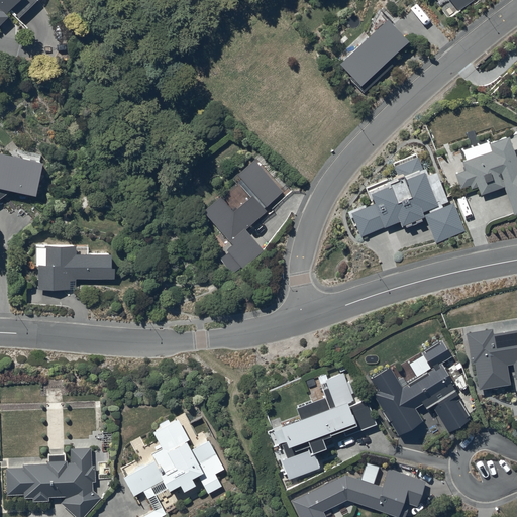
[(0,0),(0,17),(9,8),(20,18),(36,0),(0,0)]
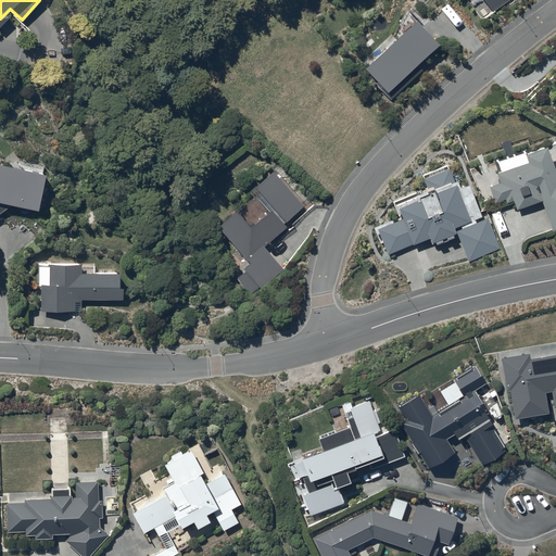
[(481,0),(493,15),(514,0),(481,0)]
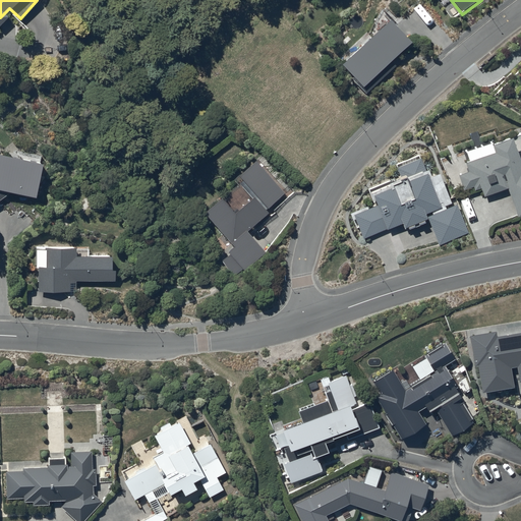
[(388,17),(338,65),(366,94),(395,66),(390,61),(411,41),(388,17)]
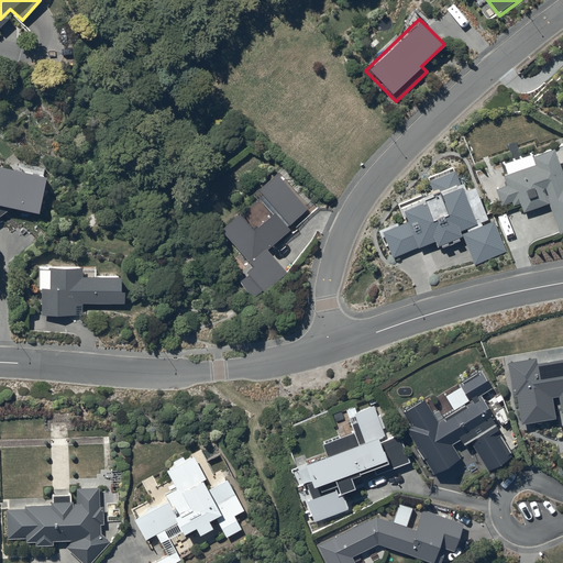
[(562,175),(552,147),(530,155),(533,164),(501,176),(505,186),(496,189),(501,205),(511,201),(514,206),(519,203),(523,213),(549,205),(561,236),(562,235),(562,175)]
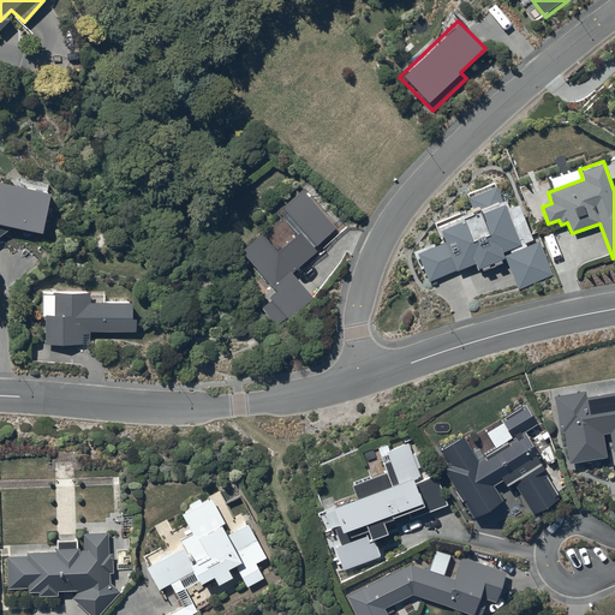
[(51,191),(0,181),(0,236),(12,228),(42,233),(51,191)]
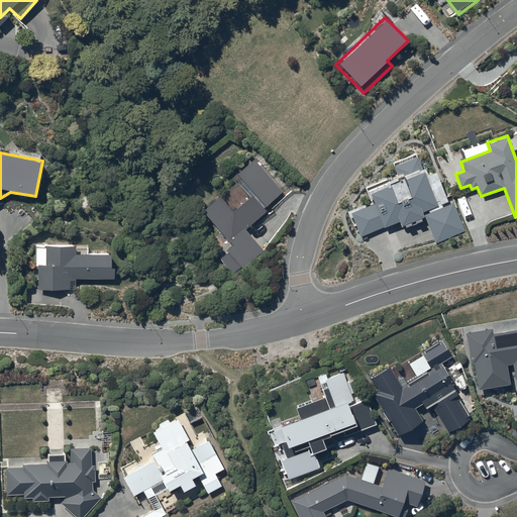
[(264,208),(283,191),(253,157),(234,174),(238,179),(234,182),(246,196),(232,208),(219,193),(199,210),(228,244),(223,248),(227,253),(221,259),(233,272),(240,266),(244,270),(266,251),(245,229),(267,211),(264,208)]
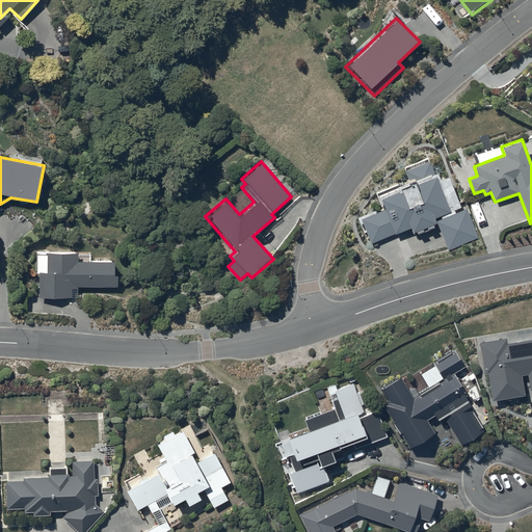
[(429,161),(404,171),(407,179),(374,192),(379,205),(382,204),(384,209),(360,219),(370,244),(410,229),(413,234),(436,223),(435,221),(434,218),(450,212),(429,161)]
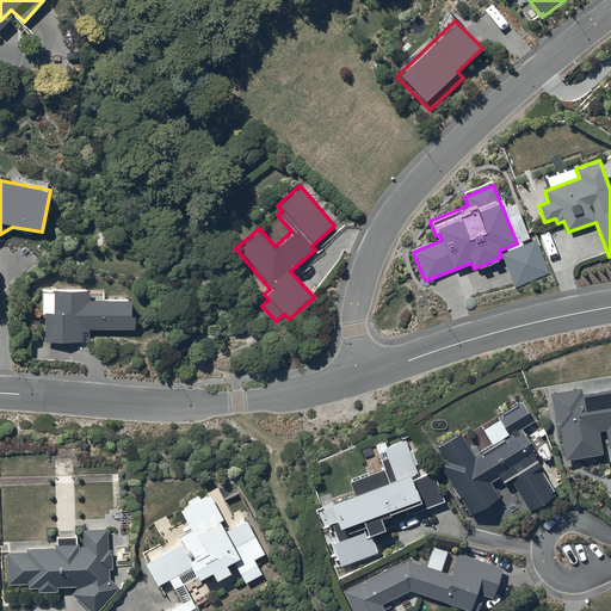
[(536,240),(500,254),(514,288),(550,273),(536,240)]
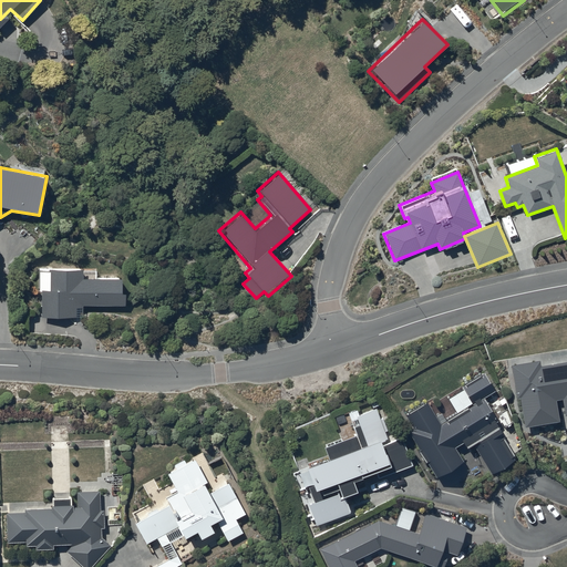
[(81,269),(49,269),(50,291),(42,291),(43,318),(78,317),(76,309),(83,309),(83,306),(124,306),(124,294),(121,294),(121,277),(82,278),(81,269)]
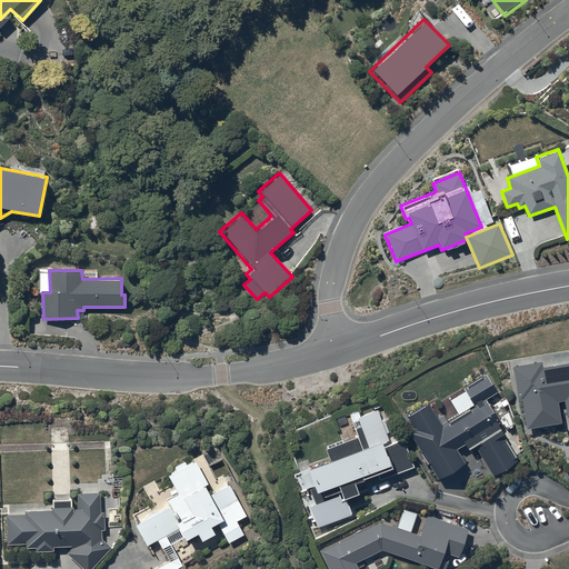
[(542,361),(513,366),(519,399),(522,398),(527,427),(560,421),(557,401),(563,400),(566,417),(568,416),(568,355),(568,361),(543,366),(542,361)]
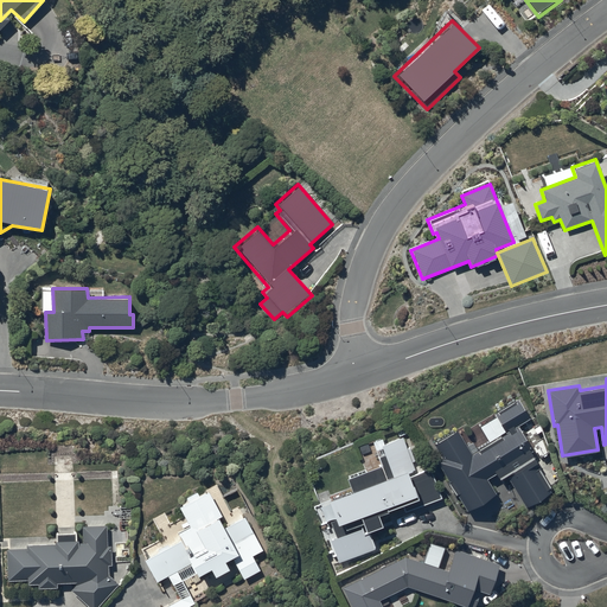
[(458,428),(432,443),(440,458),(434,461),(466,513),(498,494),(489,480),(496,475),(500,483),(506,479),(525,510),(554,492),(530,453),(531,451),(516,425),(528,417),(518,402),(478,427),(487,442),(472,452),(458,428)]
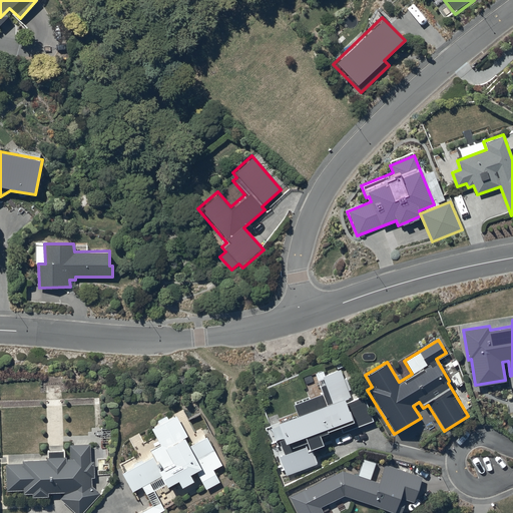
[(341,368),(319,376),(322,384),(317,386),(319,392),(291,403),(296,415),(277,422),(286,447),(284,448),(286,455),(280,458),(287,475),(315,464),(309,449),(322,444),(319,434),(340,426),(343,433),(373,421),(364,398),(345,405),(342,398),(351,395),(341,368)]
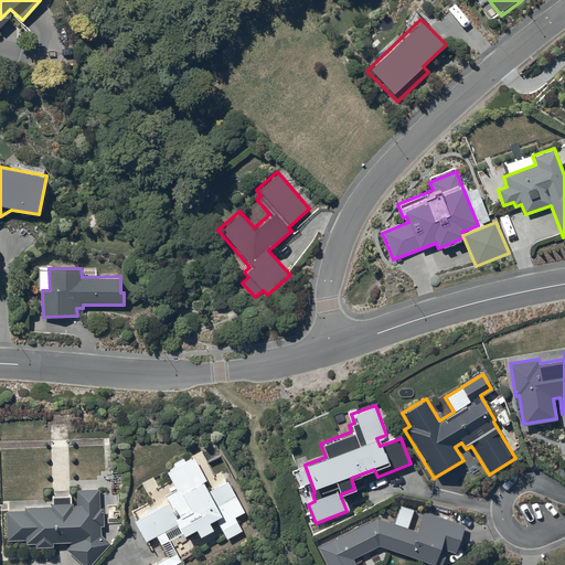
[(203,480),(193,461),(170,473),(180,492),(169,498),(171,503),(137,522),(146,540),(157,534),(168,556),(151,564),(174,564),(198,553),(189,535),(195,532),(200,535),(211,530),(206,522),(220,514),(228,533),(236,529),(228,515),(238,510),(225,484),(206,494),(200,482),(203,480)]
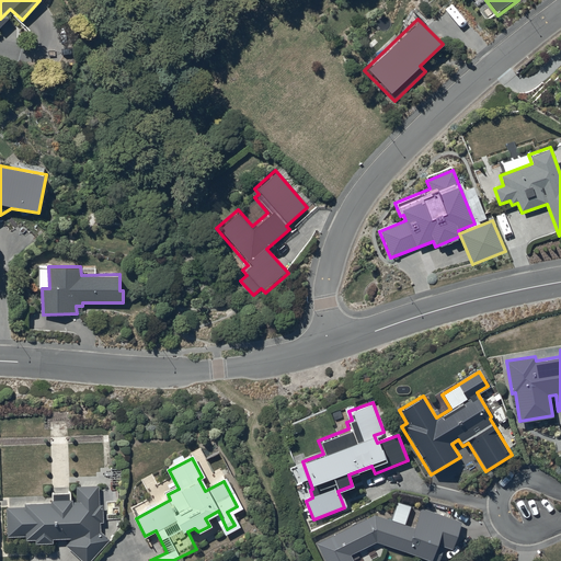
[(52,504),(7,506),(8,537),(24,536),(25,541),(70,539),(64,548),(79,560),(91,560),(110,540),(100,533),(98,485),(76,487),(76,500),(52,501),(52,504)]
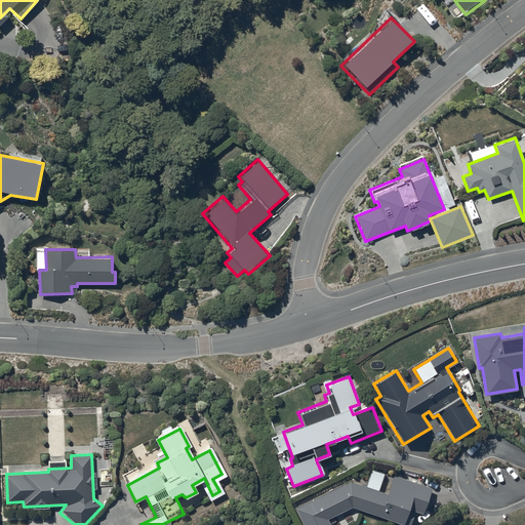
[(432,488),(394,476),(389,494),(350,482),(296,509),(304,524),(330,524),(327,520),(353,508),(409,524),(413,510),(423,513),(432,488)]
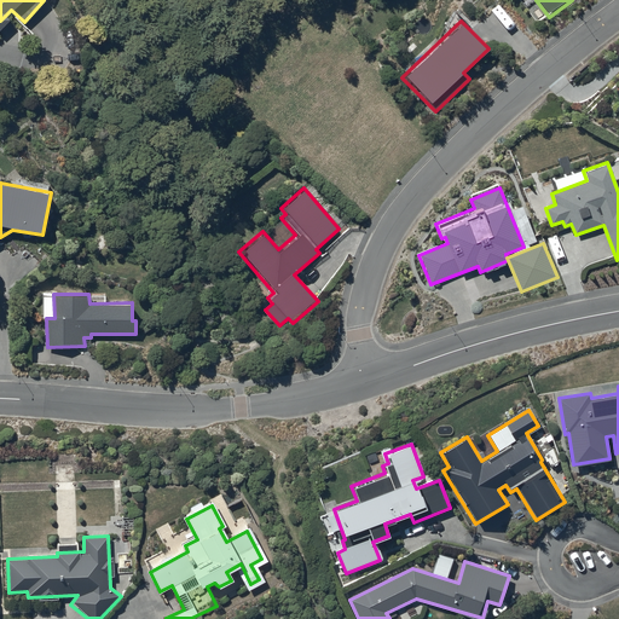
All buildings are outlined.
